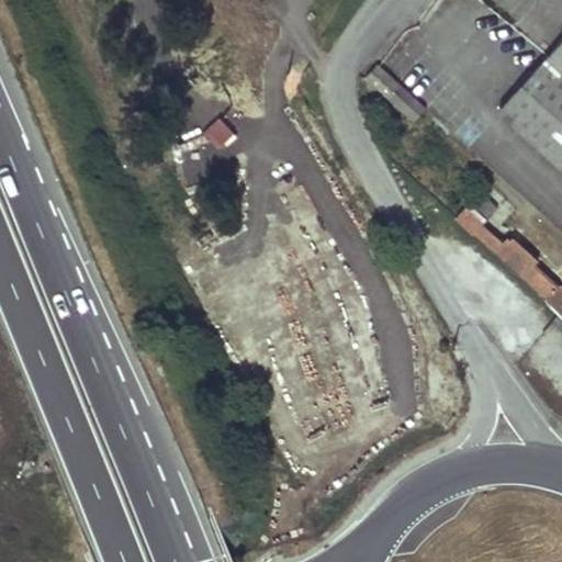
[(561,43),(549,58),(561,70),(561,43)]
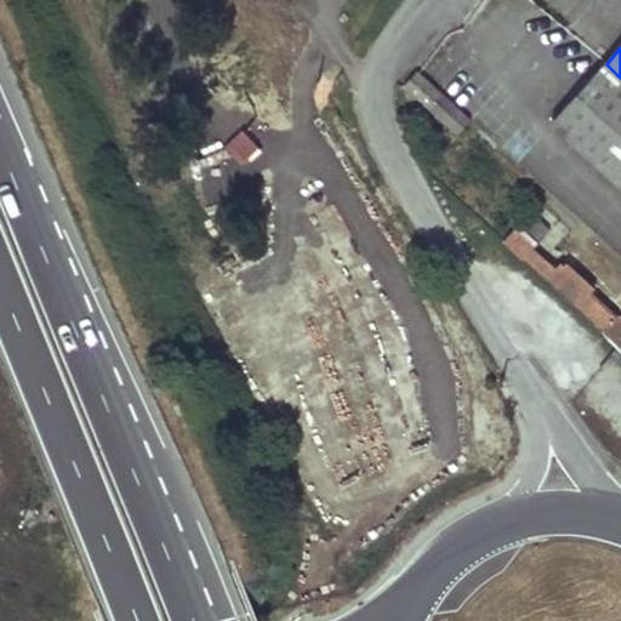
[(620,184),(620,78),(607,64),(553,123),(620,184)]
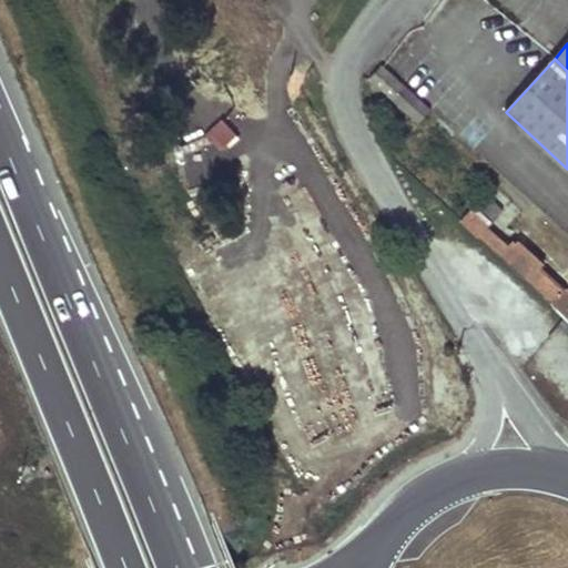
[(432,111),(384,67),(371,81),(419,124),(432,111)]
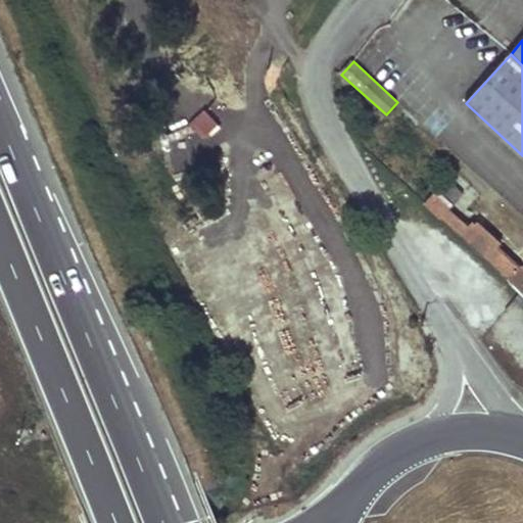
[(441,218),(449,209),(435,197),(428,205),(441,218)]
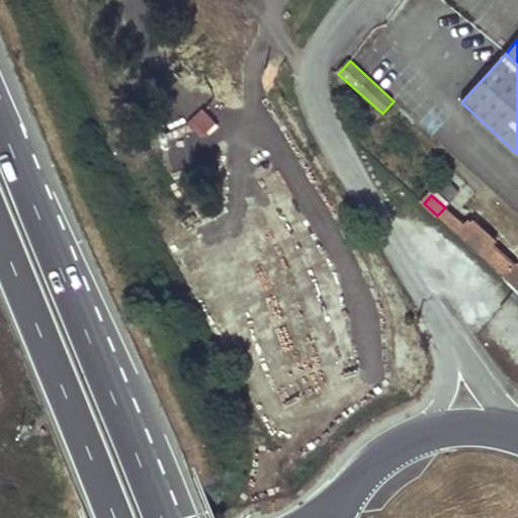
[(445,207),(437,216),(469,246),(481,257),(499,273),(511,261),(493,246),(495,242),(471,221),(469,224),(466,221),(463,225),(445,207)]
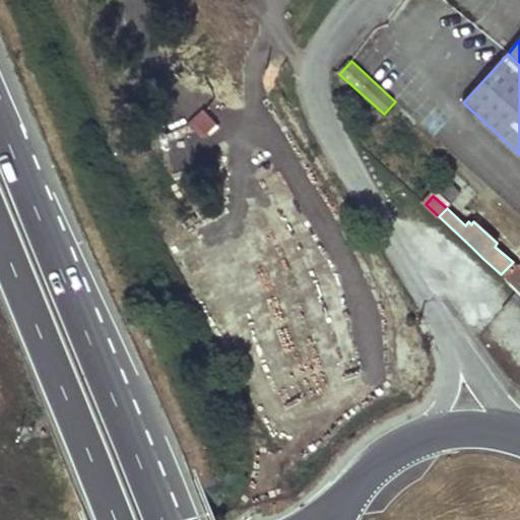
[(516,266),(513,262),(501,274),(519,291),(519,266),(518,265),(516,266)]
